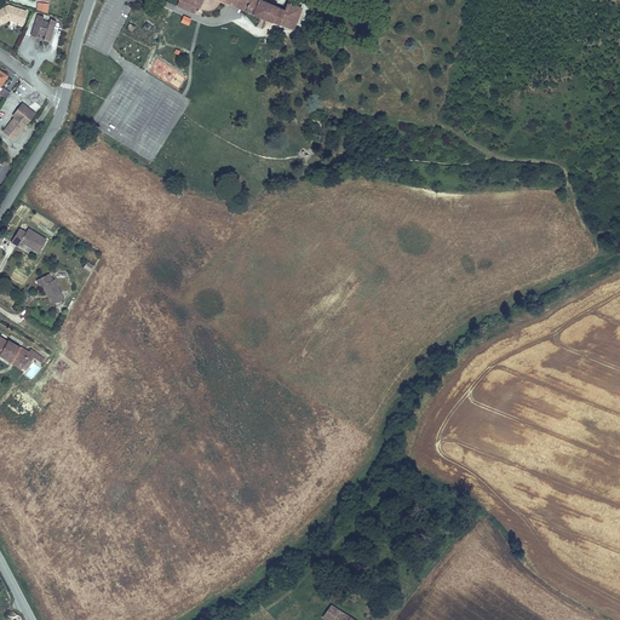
[(214,0),(294,32),(303,12),(292,6),(288,15),(257,0),(178,0),(177,4),(194,12),(197,6),(200,7),(202,0),(214,0)]
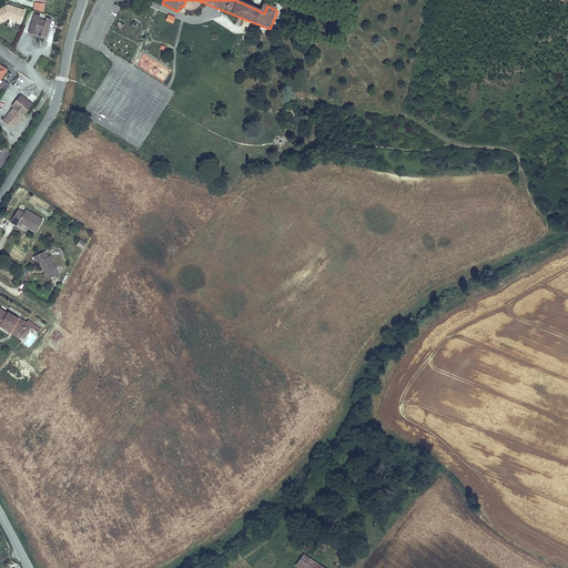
[(43,12),(44,4),(34,3),(34,10),(43,12)]
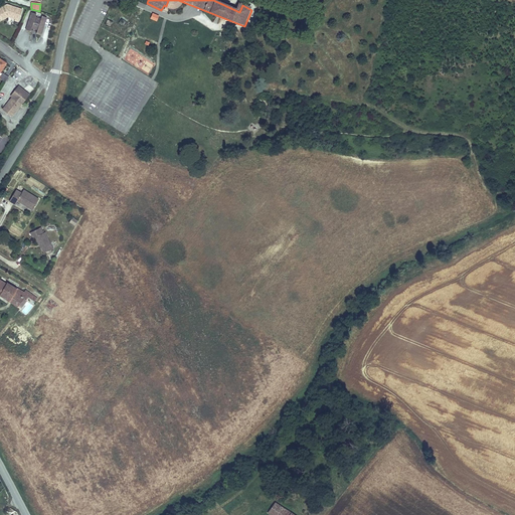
[(20,18),(23,10),(7,5),(0,8),(0,19),(1,21),(8,17),(16,19),(16,16),(20,18)]
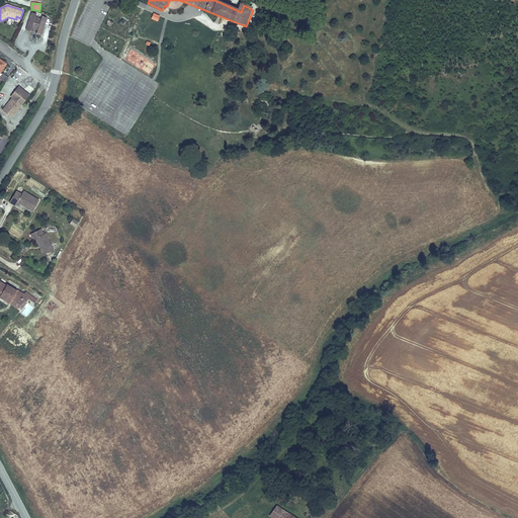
[(41,35),(48,18),(42,16),(41,19),(35,17),(36,14),(31,13),(26,30),(30,32),(32,28),(37,30),(36,34),(41,35)]
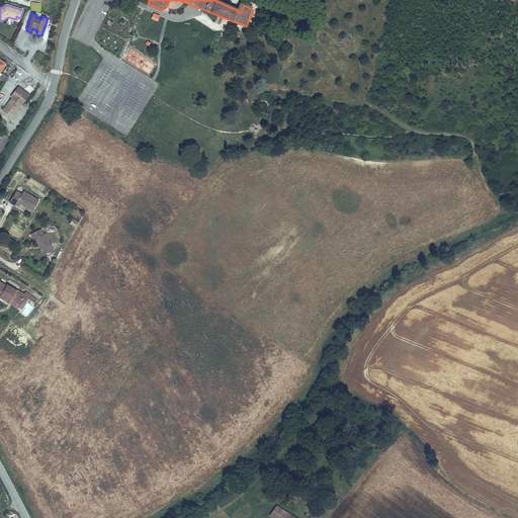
[(30,96),(19,87),(11,96),(12,97),(2,109),(12,117),(30,96)]
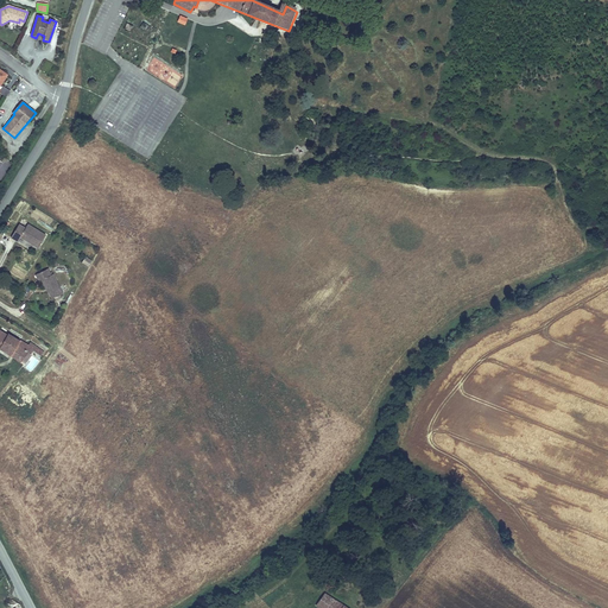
[(20,236),(39,247),(46,234),(29,223),(26,228),(19,223),(12,238),(18,241),(20,236)]
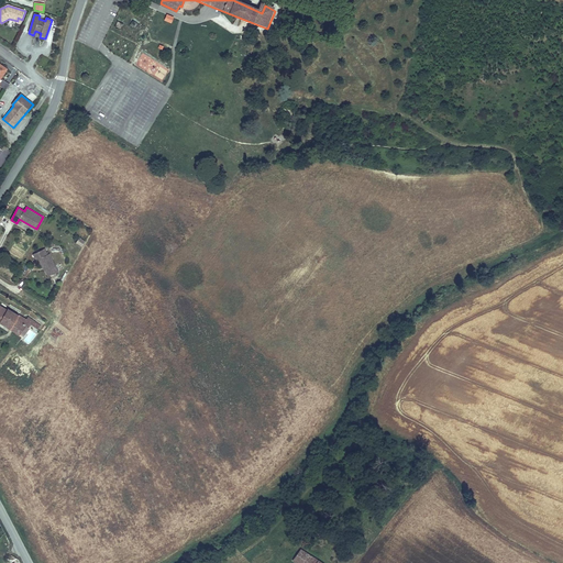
[(76,243),(81,246),(86,241),(79,238),(76,243)]
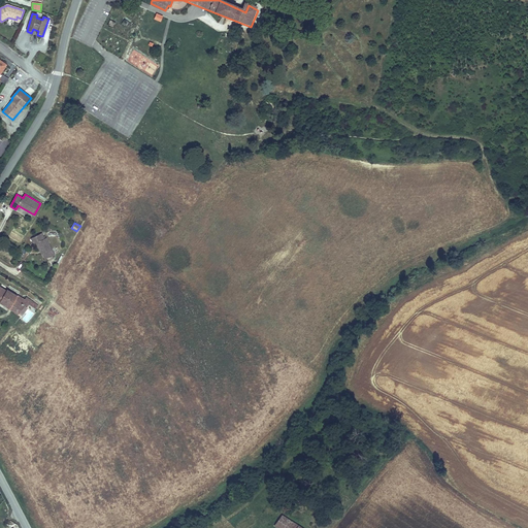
[(45,260),(47,259),(53,257),(55,256),(47,238),(45,239),(42,234),(32,238),(34,244),(36,243),(41,254),(42,253),(45,260)]
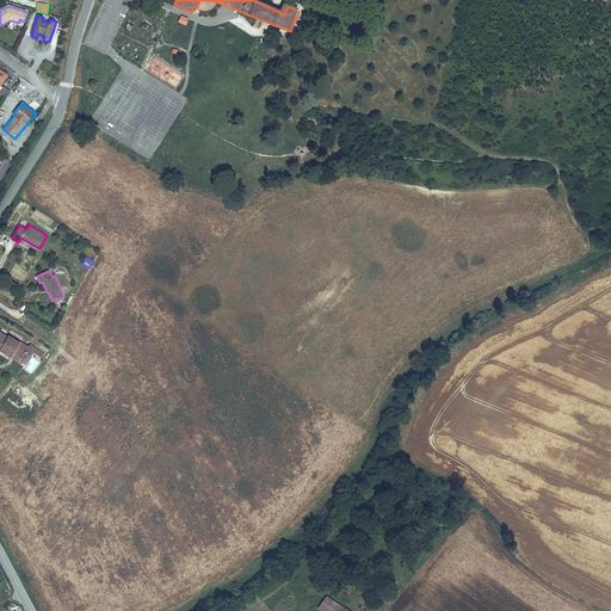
[(0,349),(22,363),(29,353),(16,346),(19,341),(6,333),(5,335),(0,331),(0,349)]
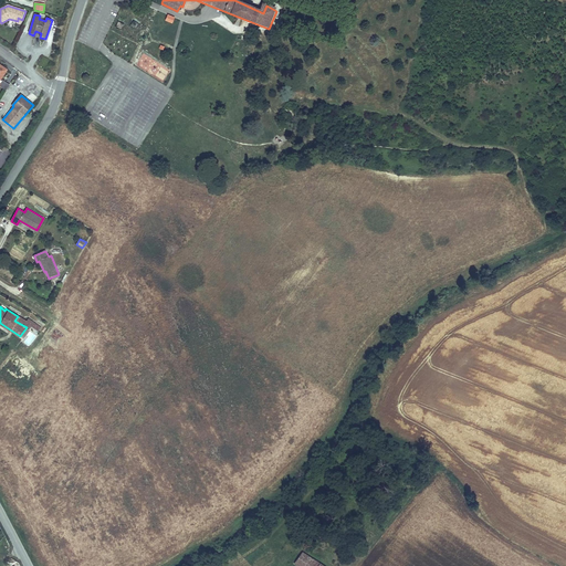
[(27,327),(28,324),(29,323),(18,316),(14,321),(27,327)]
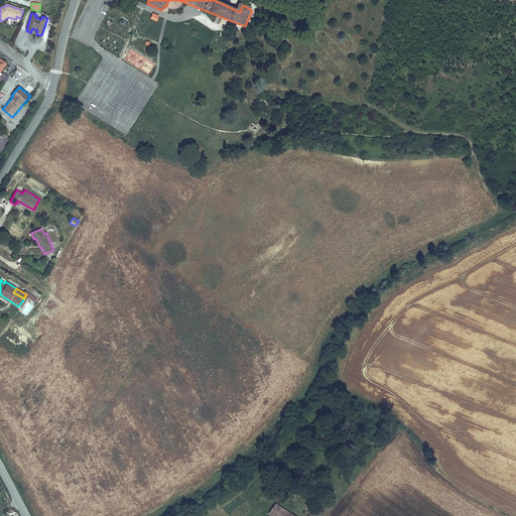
[(33,300),(36,296),(28,291),(26,294),(25,295),(33,300)]
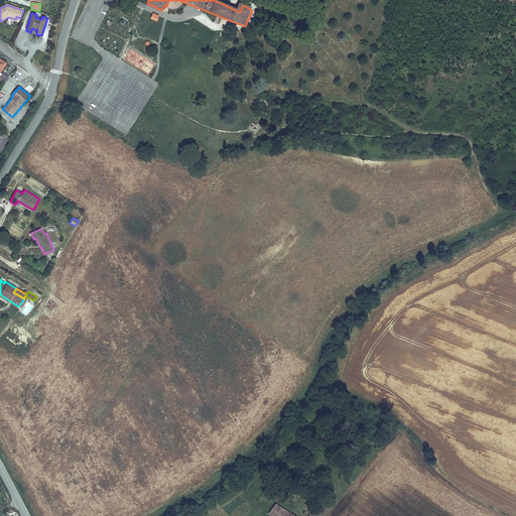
[(268,514),(270,515),(289,515),(291,514),(276,504),(268,514)]
